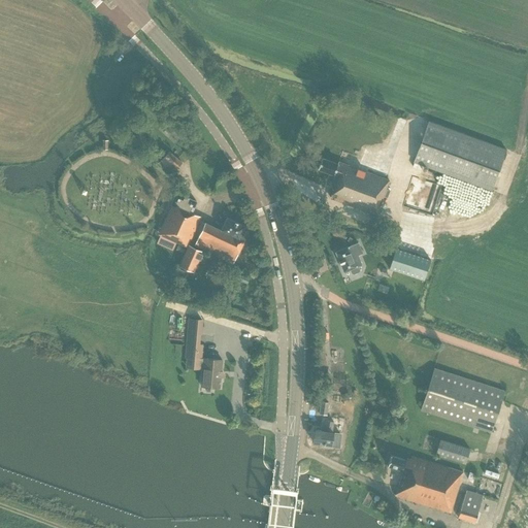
[(169,119),(163,126),(177,140),(184,134),(169,119)]
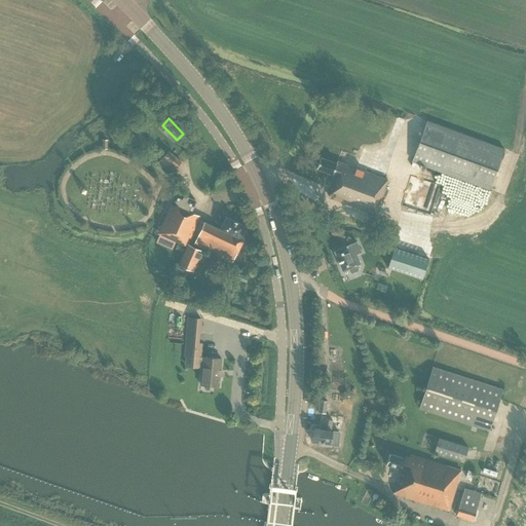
[(489,189),(504,148),(426,120),(412,161),(489,189)]
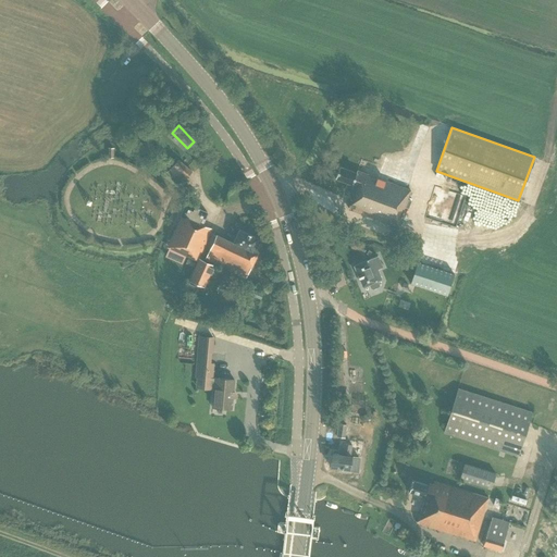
[(170,171),(178,178),(182,175),(186,178),(192,171),(178,160),(170,171)]
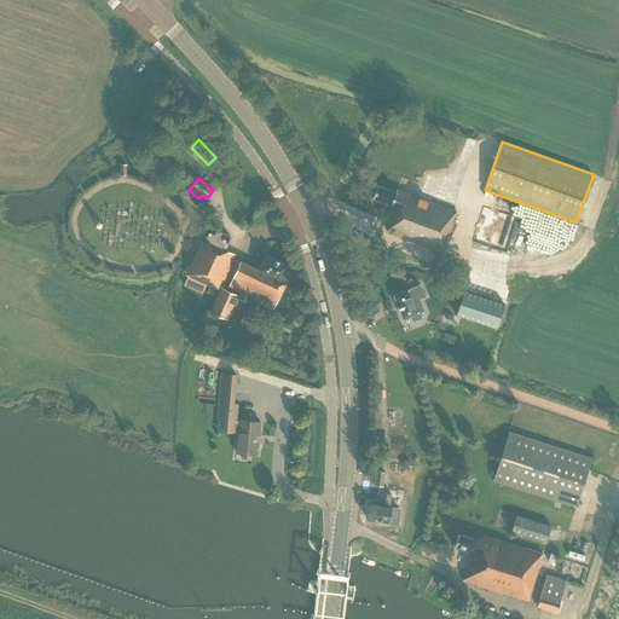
[(395,192),(377,185),(372,197),(392,204),(395,206),(389,221),(392,223),(388,232),(441,253),(450,231),(453,232),(457,224),(452,221),(456,212),(397,190),(395,192)]
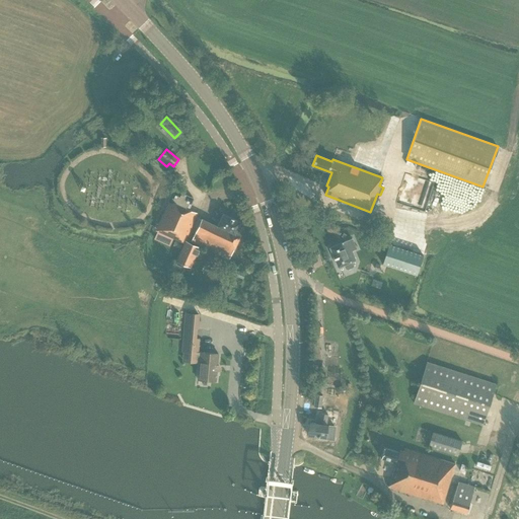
[(169,163),(166,166),(163,170),(169,175),(174,167),(173,166),(169,163)]
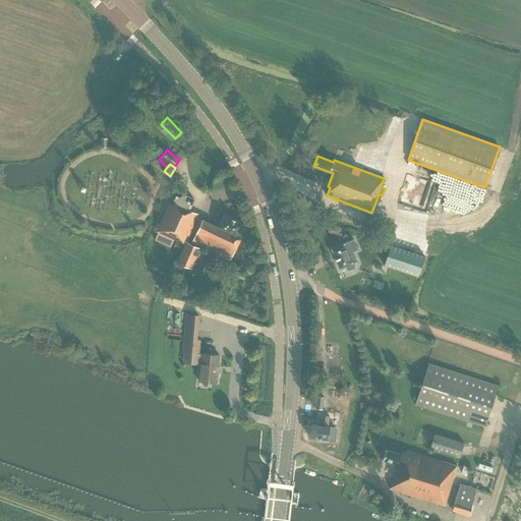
[(186,241),(186,239),(197,215),(188,211),(193,199),(186,195),(182,193),(174,190),(169,201),(169,203),(157,231),(184,243),(184,244),(186,241)]
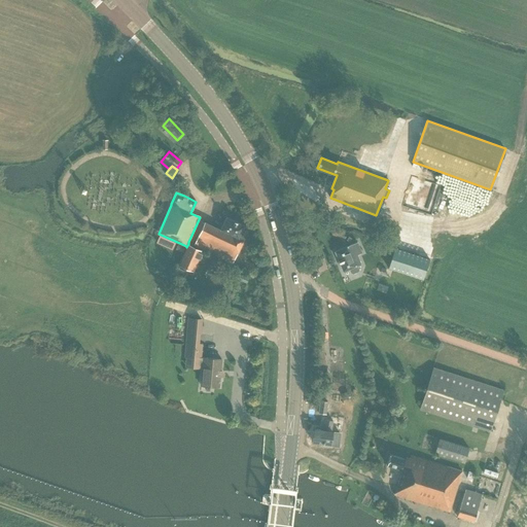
[(244,225),(226,217),(220,230),(204,222),(194,245),(233,264),(244,240),(239,237),(244,225)]
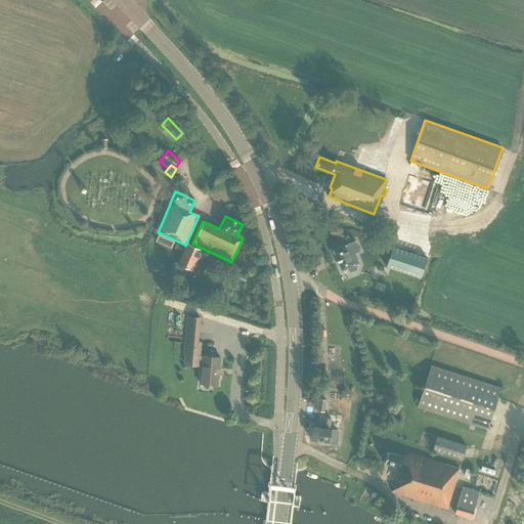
[(395,228),(384,223),(381,232),(392,236),(395,228)]
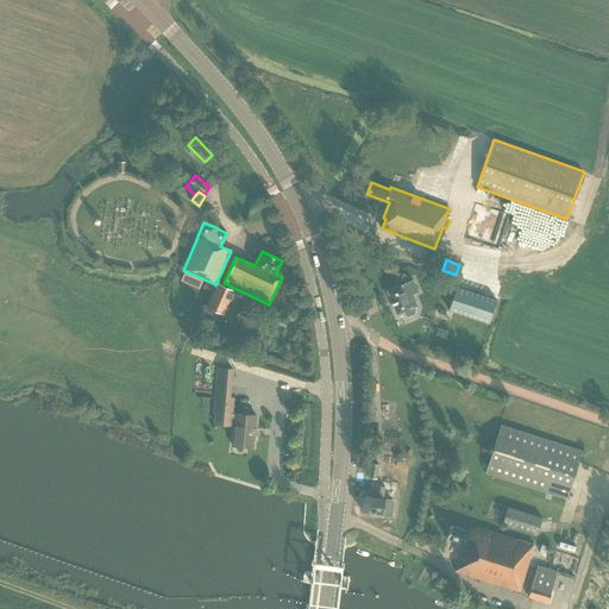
[(440,278),(412,268),(400,272),(402,280),(406,278),(407,283),(387,292),(396,313),(403,311),(405,314),(407,315),(414,313),(415,309),(413,307),(416,305),(412,295),(419,293),(418,289),(422,287),(435,292),(440,278)]
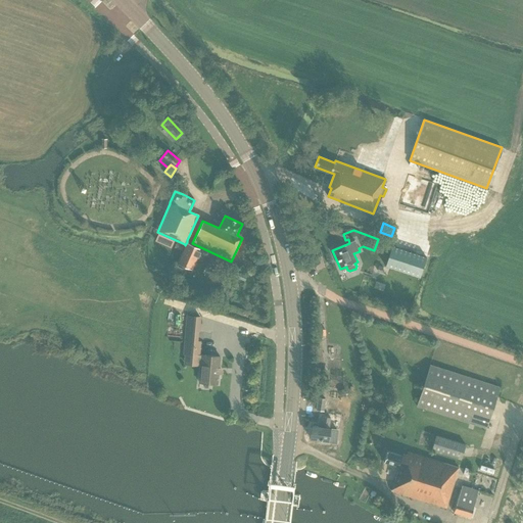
[(201,249),(187,242),(185,245),(185,244),(177,264),(192,270),(201,249)]
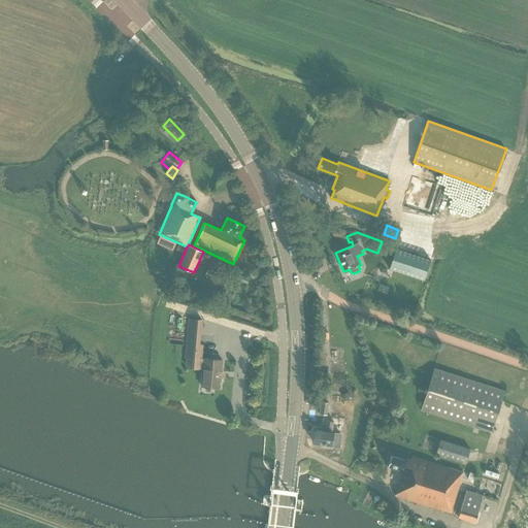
[(387,245),(381,265),(396,270),(392,283),(408,288),(410,282),(417,284),(419,276),(424,258),(387,245)]
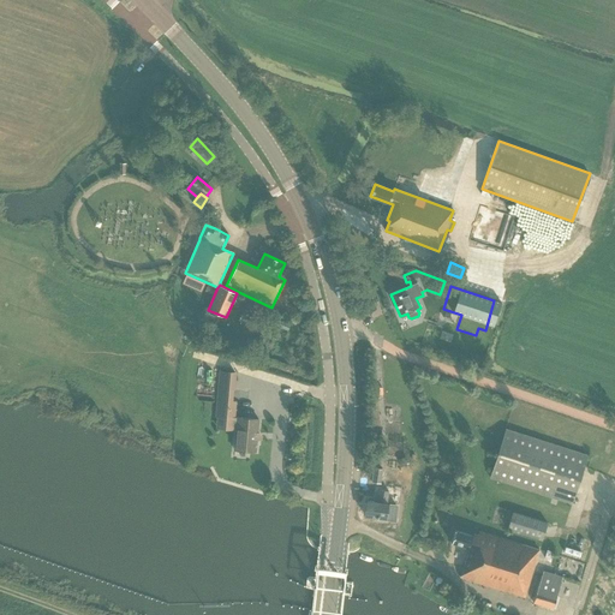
[(202,305),(193,303),(187,323),(196,326),(202,305)]
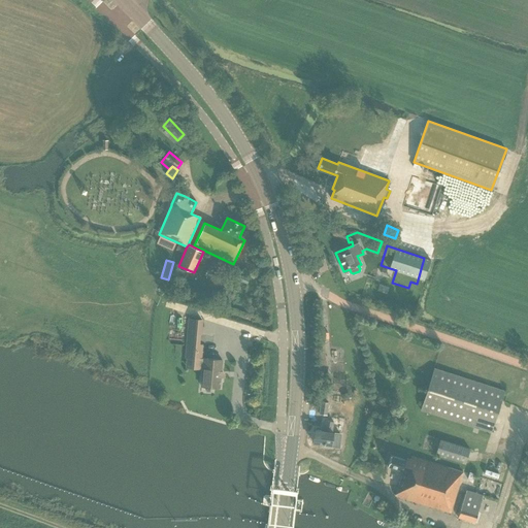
[(202,344),(199,344),(200,335),(187,333),(185,357),(201,358),(202,344)]
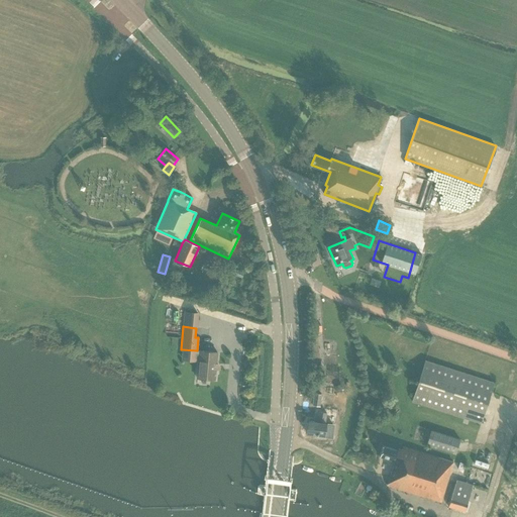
[(215,380),(217,352),(199,351),(197,378),(215,380)]
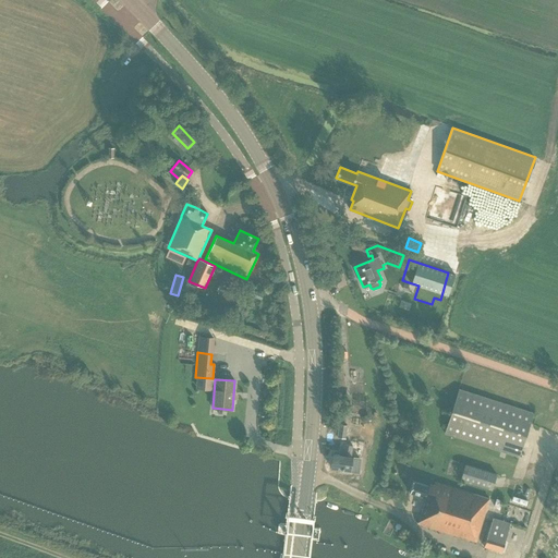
[(459,388),(445,433),(519,457),(533,412),(459,388)]
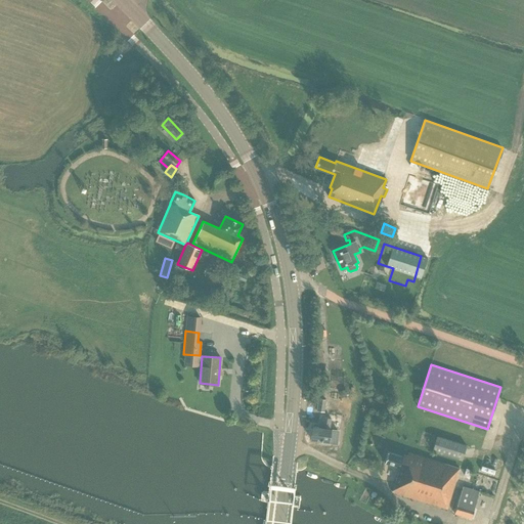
[(317,398),(316,410),(323,411),(325,398),(317,398)]
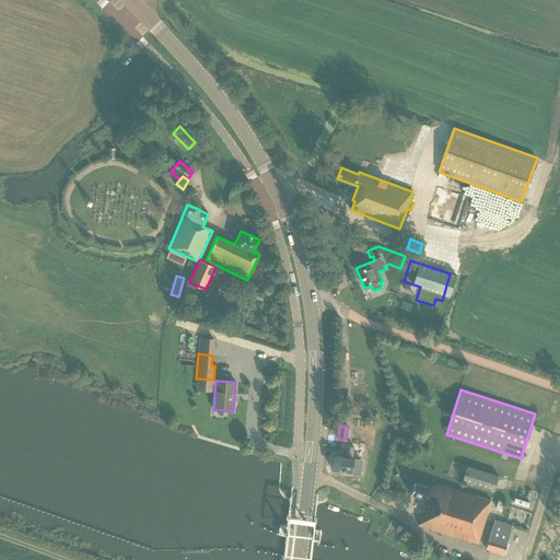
[(333,456),(331,470),(351,471),(352,457),(351,457),(352,446),(343,445),(342,456),(333,456)]
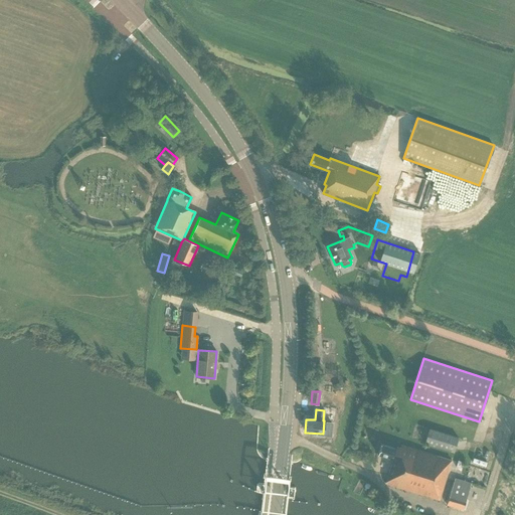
[(458,438),(428,428),(423,444),(454,453),(458,438)]
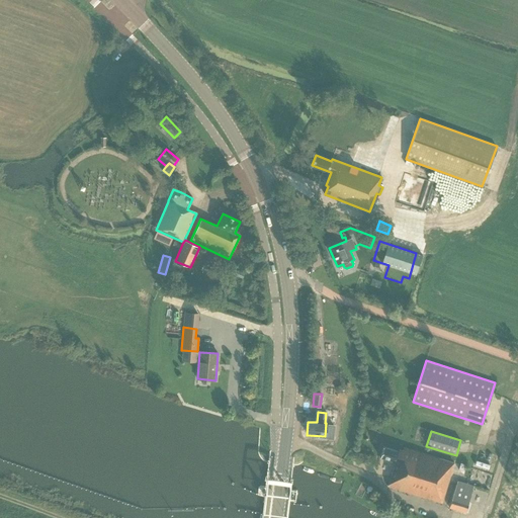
[(395,461),(390,478),(387,486),(442,503),(454,462),(404,447),(405,444),(419,449),(422,439),(404,433),(399,450),(383,446),(379,456),(395,461)]
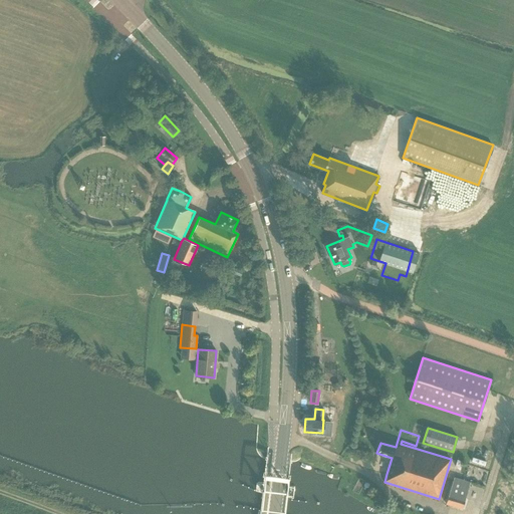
[(468,457),(460,454),(456,466),(464,469),(468,457)]
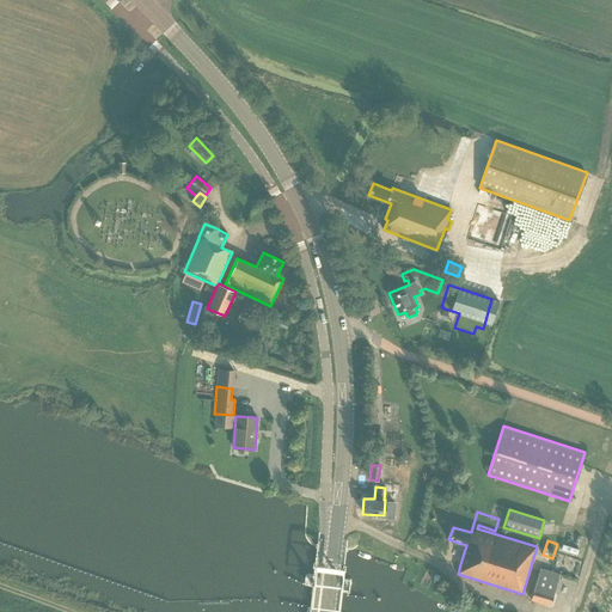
[(560,574),(540,568),(531,599),(550,605),(560,574)]
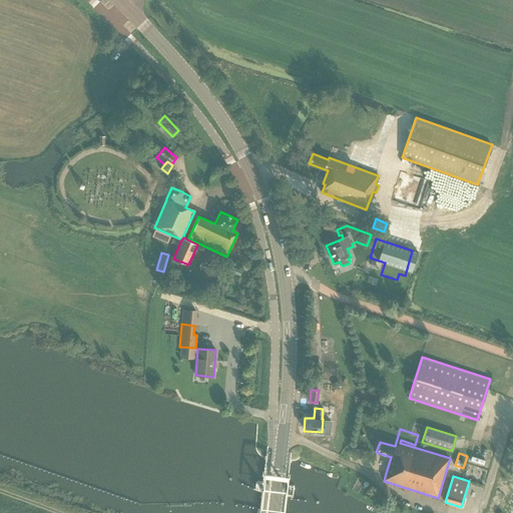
[(258,489),(290,496),(292,488),(260,481),(258,489)]
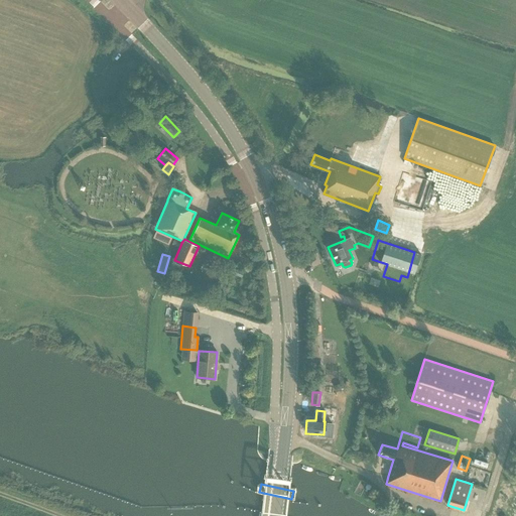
[(300,491),(292,490),(291,500),(299,501),(300,491)]
